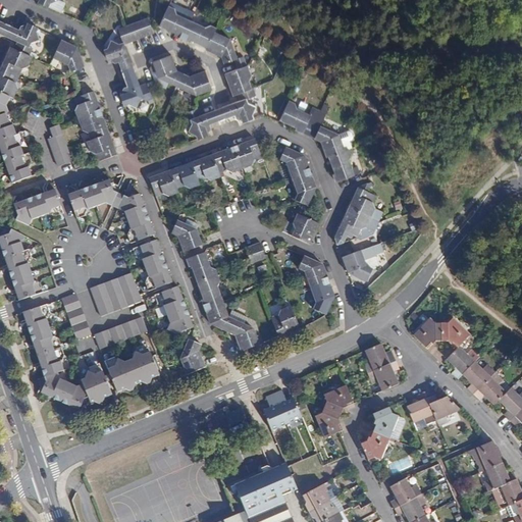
[(39,0),(39,2),(60,12),(64,3),(57,0),(39,0)]
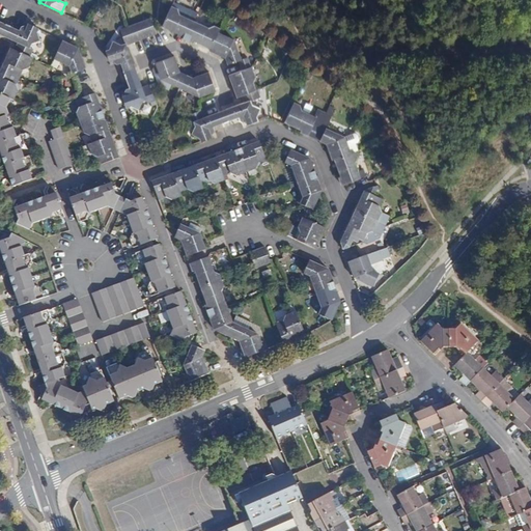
[(179,16),(194,23),(198,15),(174,3),(172,7),(177,10),(179,16)]
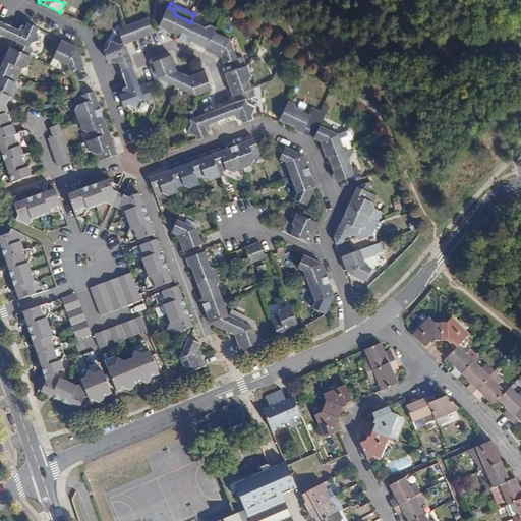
[(182,39),(190,22),(176,15),(174,10),(169,7),(160,26),(175,34),(175,36),(182,39)]
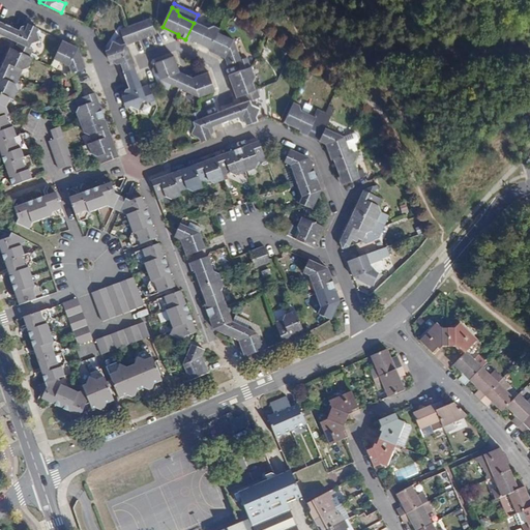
[(151,21),(144,23),(149,37),(156,34),(154,30),(151,21)]
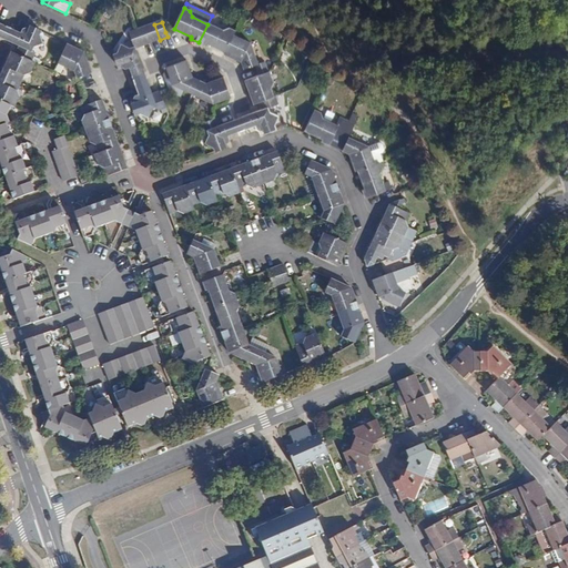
[(160,40),(154,24),(145,28),(151,43),(160,40)]
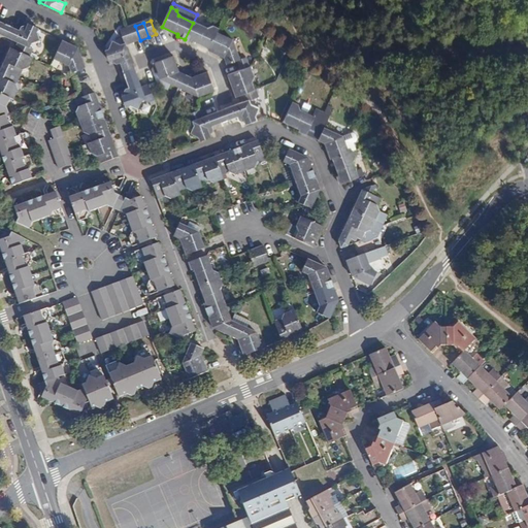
[(218,33),(219,30),(213,27),(206,29),(193,23),(185,39),(192,43),(193,41),(209,48),(218,33)]
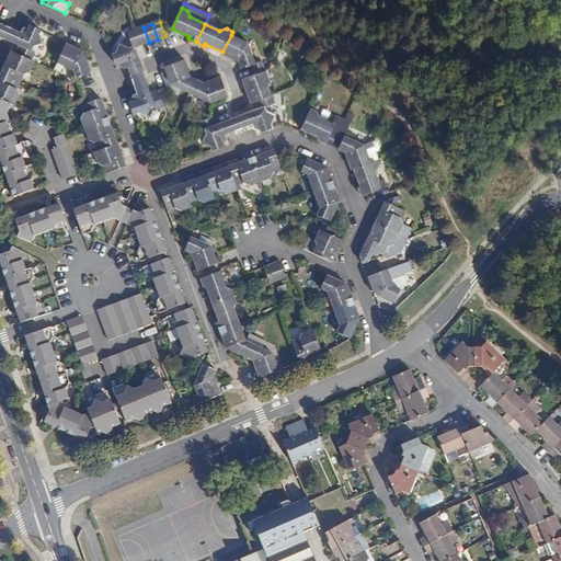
[(19,46),(15,54),(32,61),(34,55),(32,53),(34,48),(42,45),(38,36),(42,32),(31,26),(27,31),(24,30),(23,31),(21,34),(16,32),(12,30),(7,41),(19,46)]
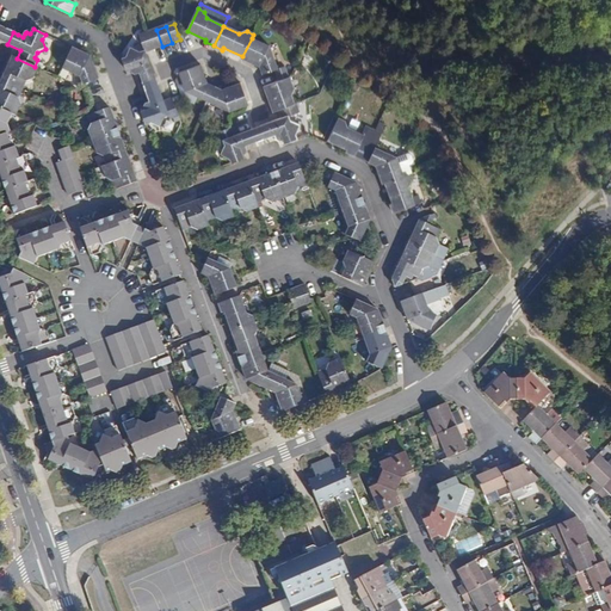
[(162,47),(156,30),(148,34),(154,49),(162,47)]
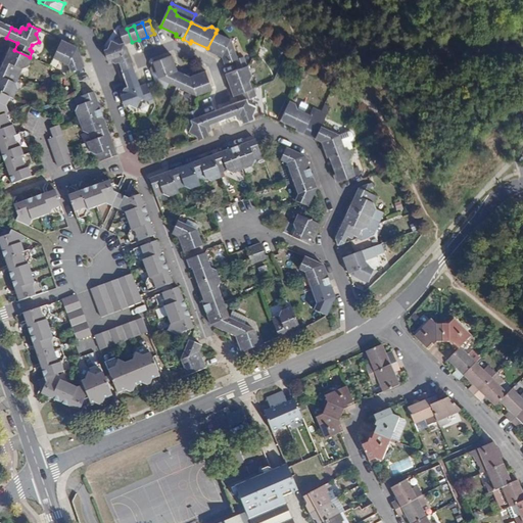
[(132,42),(127,29),(120,31),(125,44),(132,42)]
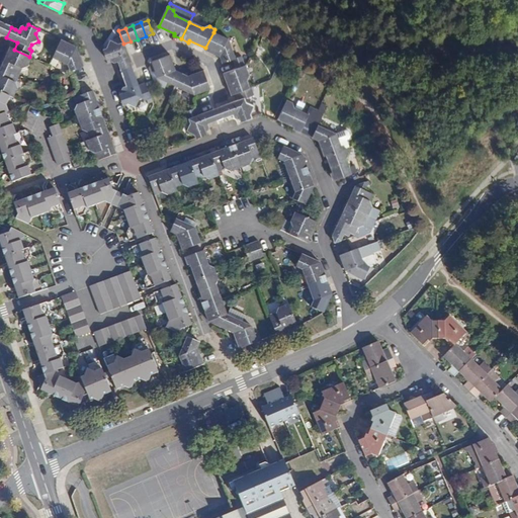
[(237,69),(244,67),(241,57),(235,59),(229,39),(213,32),(205,48),(204,50),(221,57),(223,63),(233,60),(234,62),(237,69)]
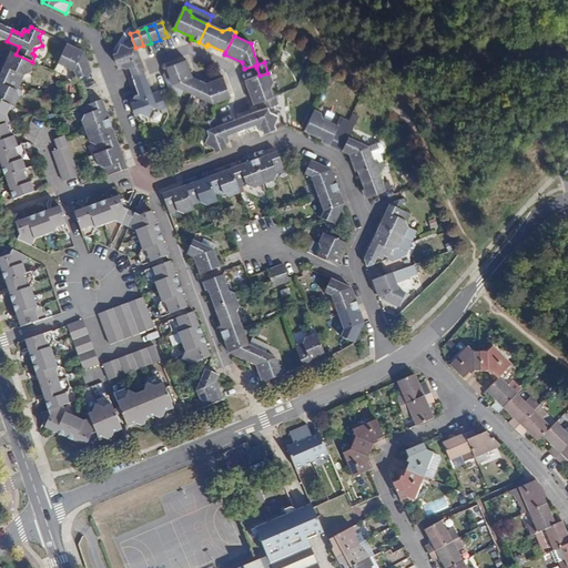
[(79,77),(92,72),(83,51),(77,48),(67,43),(58,63),(74,71),(77,78),(79,77)]
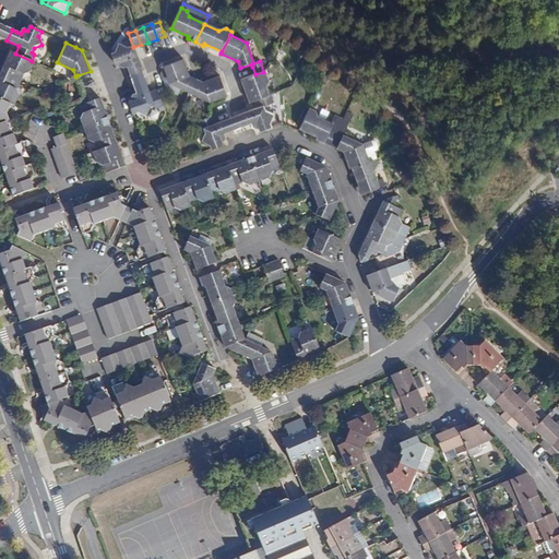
[(142,71),(133,47),(129,48),(119,45),(115,54),(111,54),(116,64),(120,62),(121,66),(123,67),(127,67),(129,71),(130,75),(142,71)]
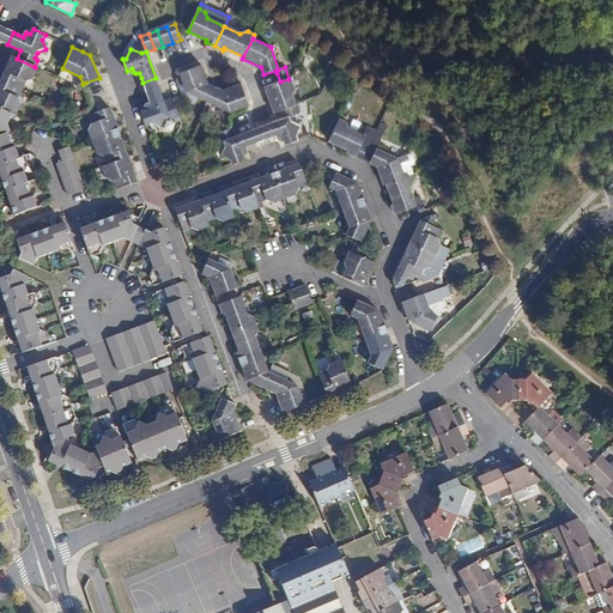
[(12,56),(1,80),(23,91),(26,83),(32,80),(38,68),(35,67),(17,59),(12,56)]
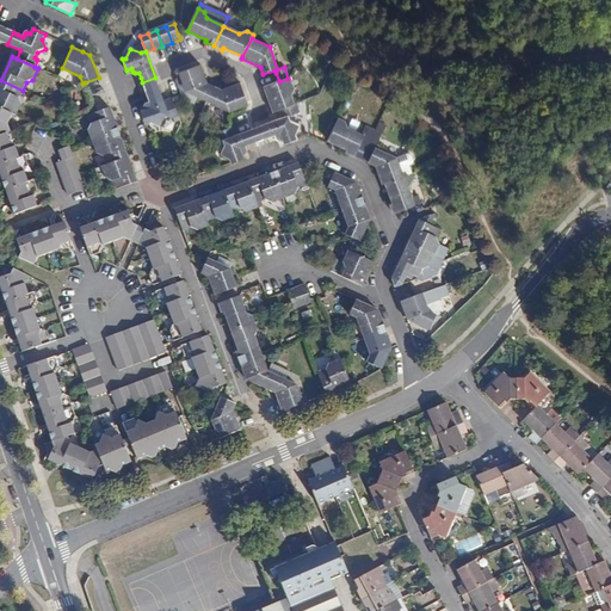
[(198,98),(209,102),(216,86),(208,82),(202,66),(179,73),(176,81),(180,96),(183,99),(195,105),(198,98)]
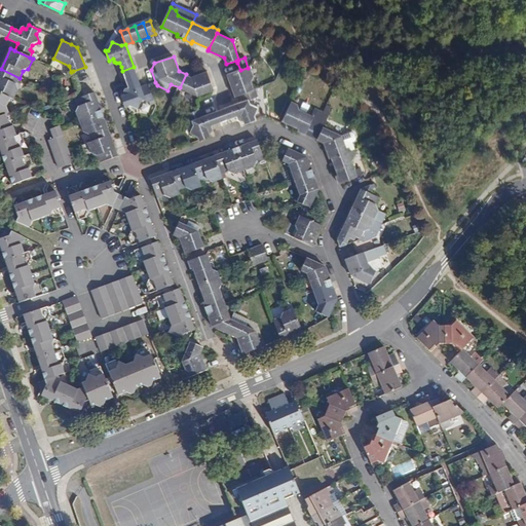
[(135,71),(134,67),(122,71),(124,75),(125,79),(137,75),(135,71)]
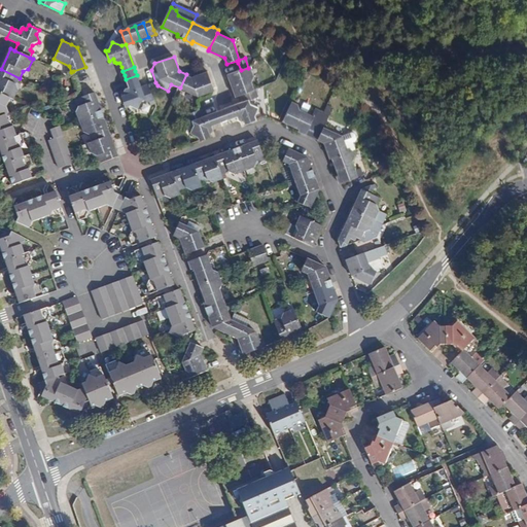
[(241,95),(253,90),(250,82),(253,76),(249,67),(248,68),(241,70),(227,75),(236,97),(241,95)]
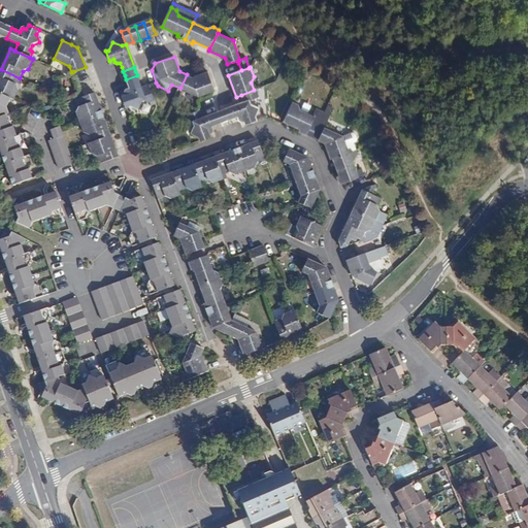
[(1,69),(0,72),(0,93),(10,99),(13,100),(18,92),(15,86),(20,78),(1,69)]
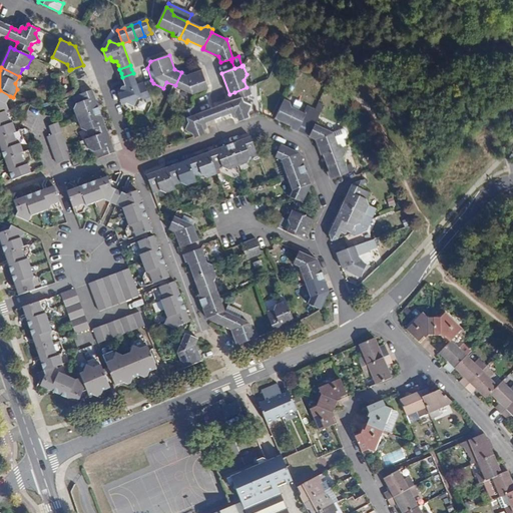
[(192,93),(208,88),(201,70),(186,75),(181,72),(175,85),(192,93)]
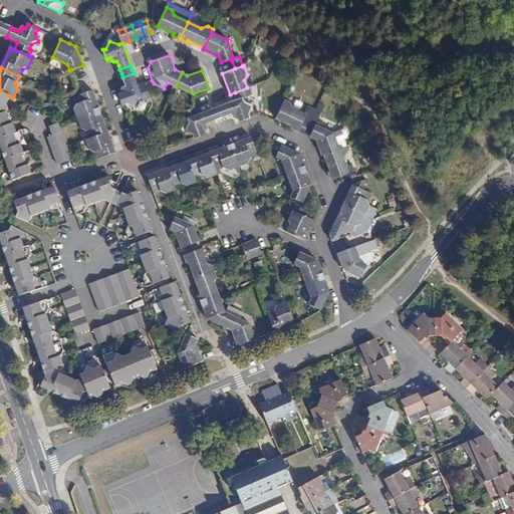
[(138,84),(134,73),(122,77),(124,82),(126,86),(123,87),(122,88),(123,92),(119,93),(122,103),(126,102),(134,105),(138,98),(142,97),(143,99),(146,98),(150,96),(145,82),(138,84)]
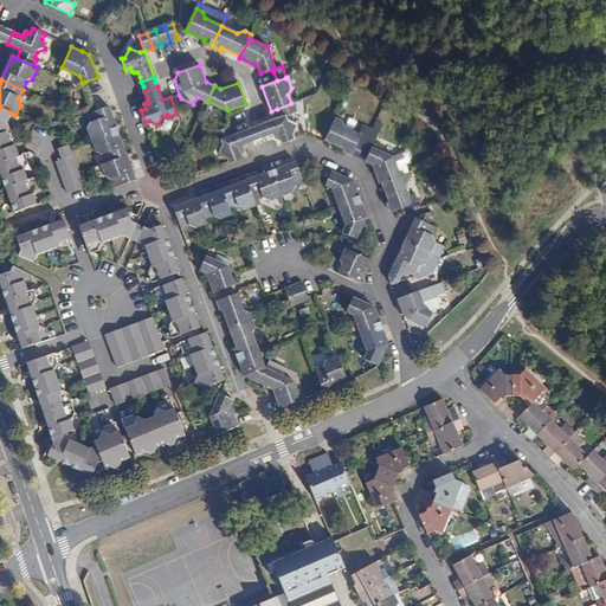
[(297,111),(294,103),(291,103),(277,109),(279,117),(258,126),(263,137),(266,136),(274,134),(275,136),(277,139),(281,137),(283,142),(294,139),(292,133),(296,124),(288,121),(285,116),(297,111)]
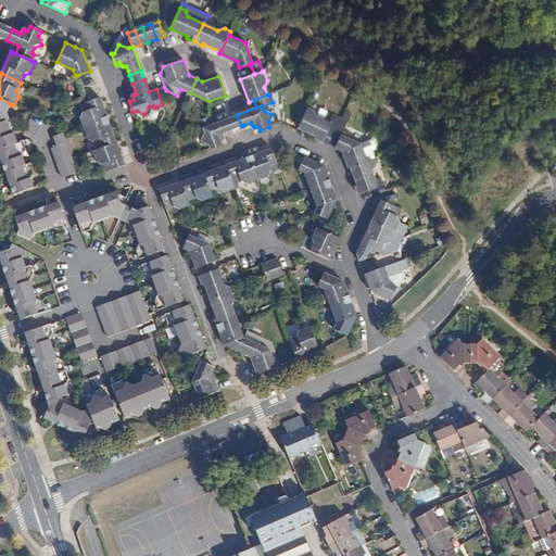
[(11,104),(0,98),(0,123),(9,121),(7,114),(11,104)]
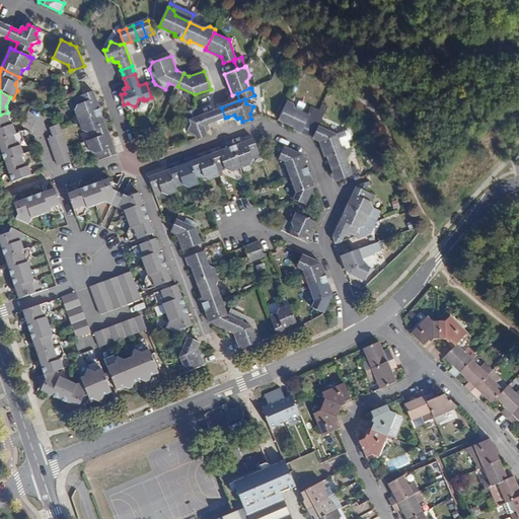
[(78,122),(100,113),(97,104),(93,92),(81,96),(74,98),(77,106),(75,113),(78,122)]
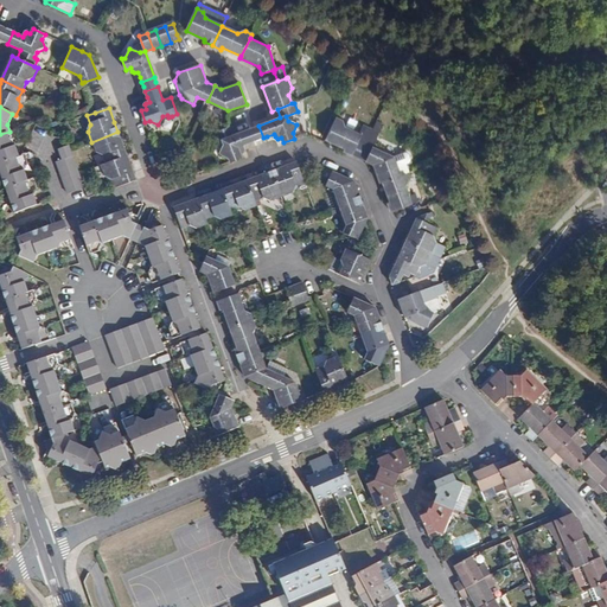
[(359,158),(372,131),(363,127),(359,135),(346,129),(343,121),(336,117),(325,140),(337,145),(344,148),(344,151),(359,158)]
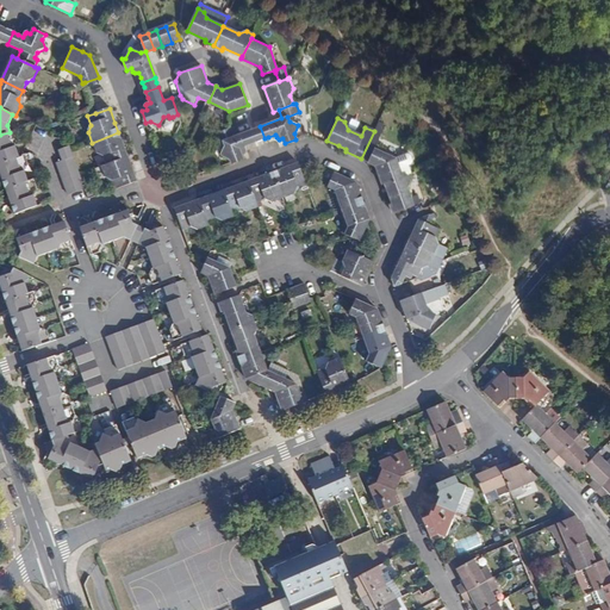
[(253,143),(255,142),(250,130),(237,135),(234,126),(216,132),(219,141),(223,139),(224,144),(221,154),(229,157),(231,163),(243,159),(241,153),(244,151),(246,149),(244,145),(253,143)]
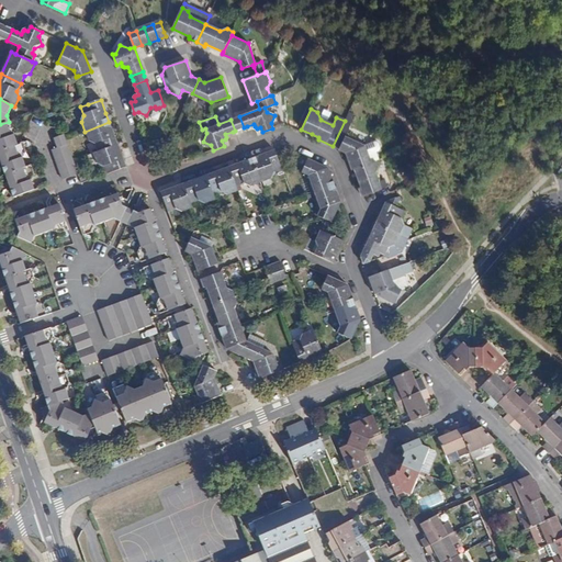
[(239,130),(244,127),(239,116),(235,117),(231,120),(235,131),(239,130)]
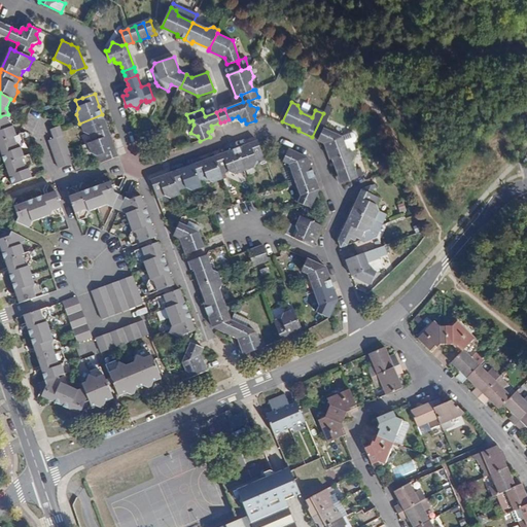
[(8,114),(0,116),(0,141),(16,136),(13,128),(16,121),(12,112),(8,114)]
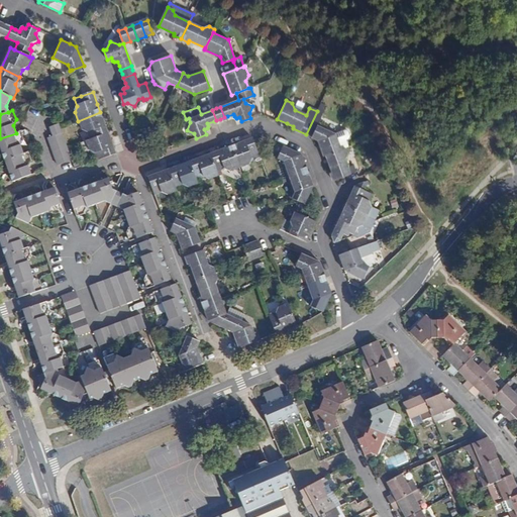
[(341,149),(335,134),(320,126),(322,121),(320,120),(323,114),(317,111),(306,134),(317,140),(321,148),(324,157),(326,156),(341,149)]
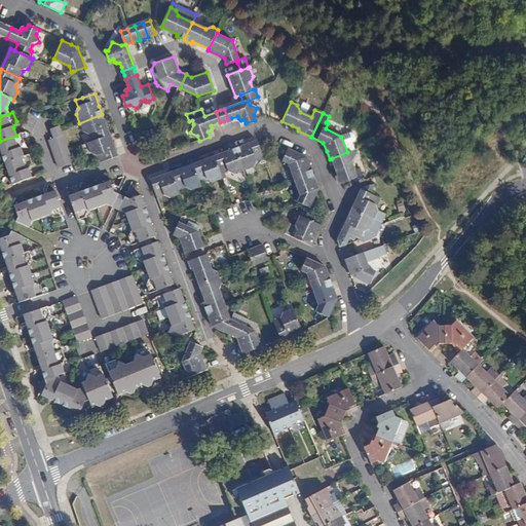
[(91,143),(110,136),(105,122),(102,114),(79,123),(82,132),(88,135),(91,143)]
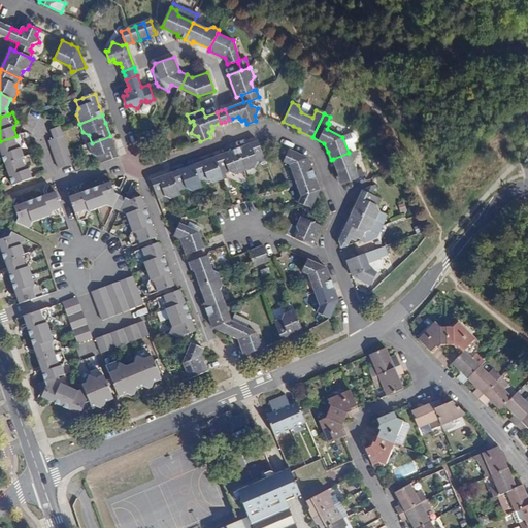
[(63,136),(60,128),(51,131),(55,139),(63,136)]
